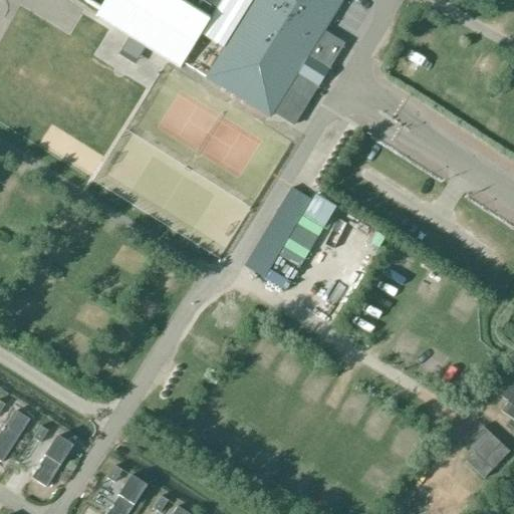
[(342,0),(106,0),(96,17),(180,69),(201,35),(222,49),(205,77),(269,117),(272,113),(293,124),(343,45),(322,33),(342,0)]
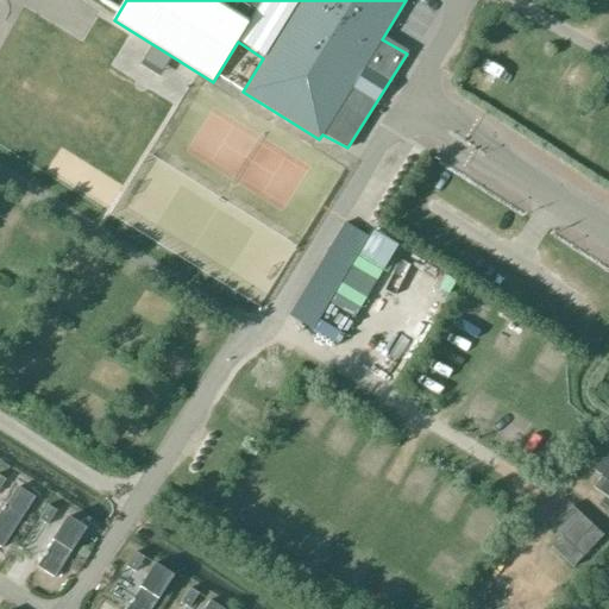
[(346,220),(321,264),(343,276),(368,232),(346,220)]
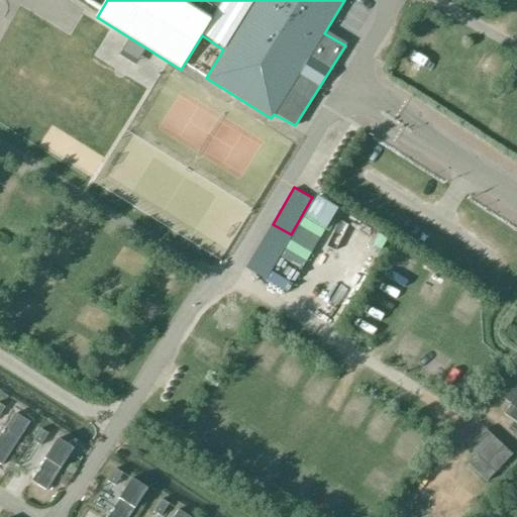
[(0,461),(3,464),(29,422),(13,412),(1,432),(2,432),(0,435),(0,461)]
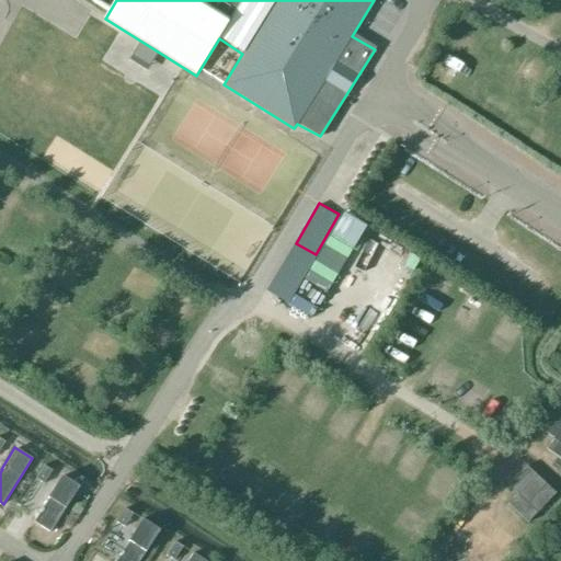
[(53,471),(45,466),(36,479),(44,484),(53,471)]
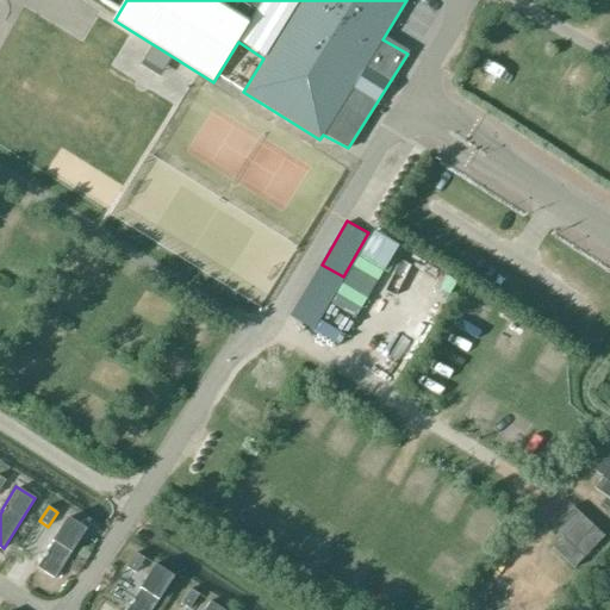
[(55,579),(86,530),(68,518),(53,541),(54,542),(47,553),(45,552),(43,556),(44,558),(37,568),(55,579)]
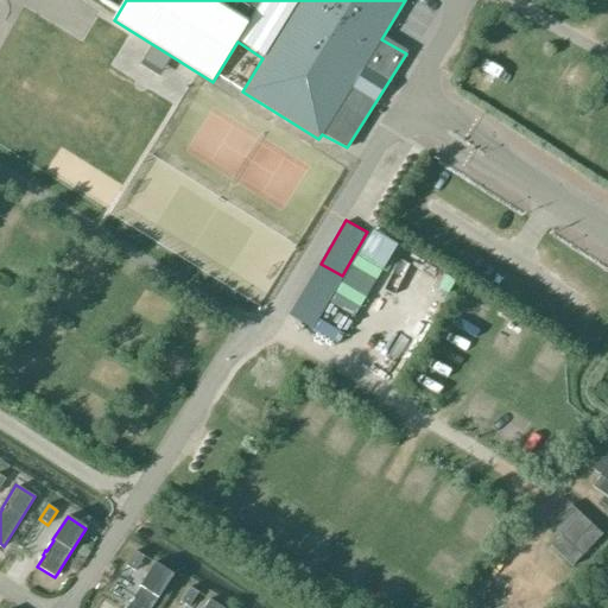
[(144,558),(135,552),(127,567),(134,571),(144,558)]
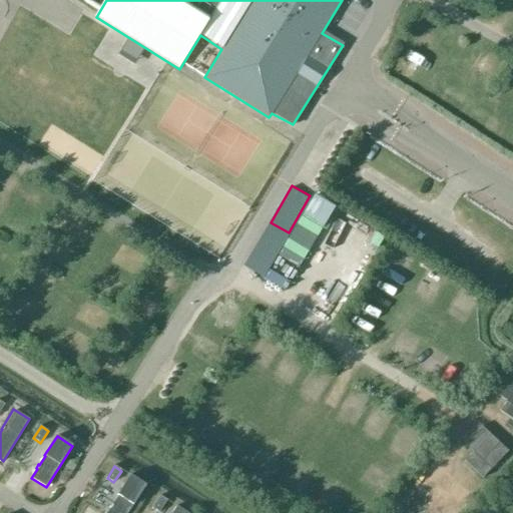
[(127,512),(145,486),(130,476),(117,495),(118,496),(112,505),(111,504),(109,508),(110,508),(107,512),(127,512)]
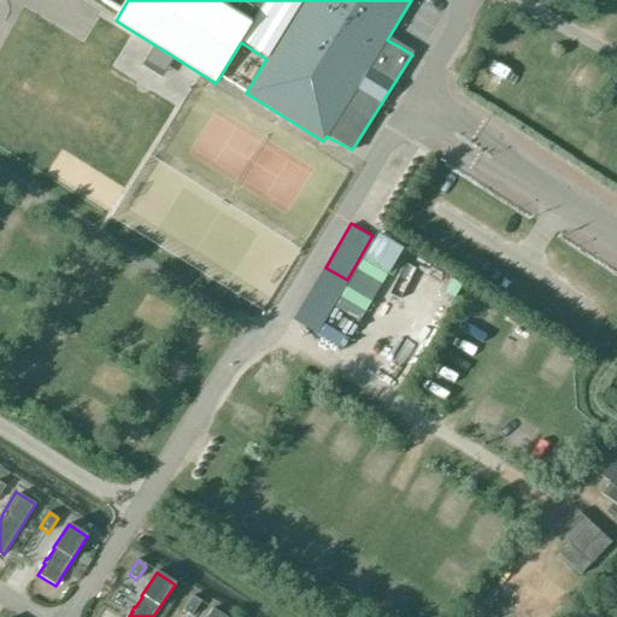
[(199,603),(192,598),(182,612),(191,616),(199,603)]
